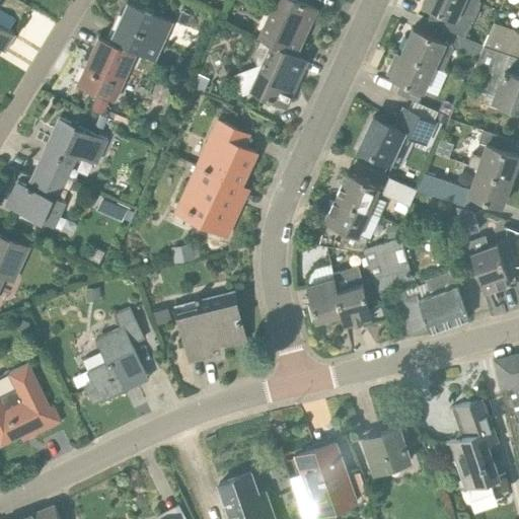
[(297,55),(297,54),(304,40),(301,39),(307,24),(309,24),(317,8),(299,0),(278,0),(261,39),(297,55)]
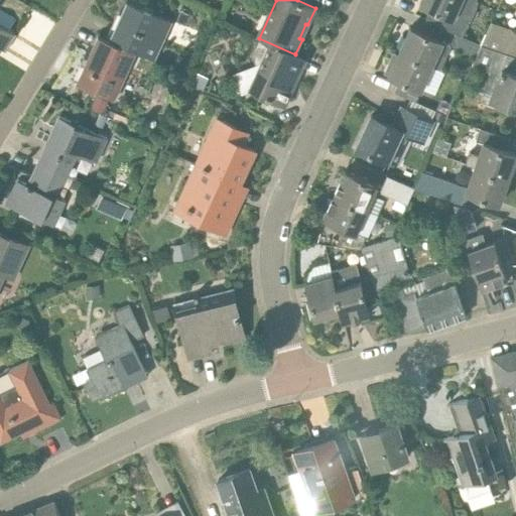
[(477,0),(422,0),(421,4),(432,8),(426,21),(455,33),(462,37),(479,1),(477,0)]
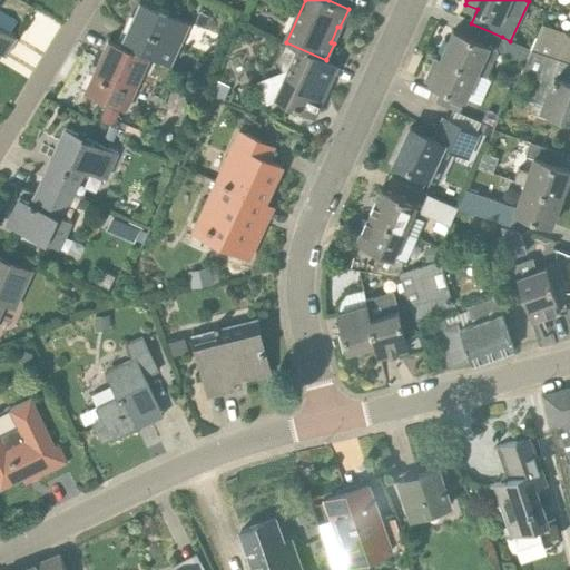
[(121,45),(150,58),(172,67),(192,25),(168,13),(170,8),(163,5),(160,10),(141,1),(121,45)]
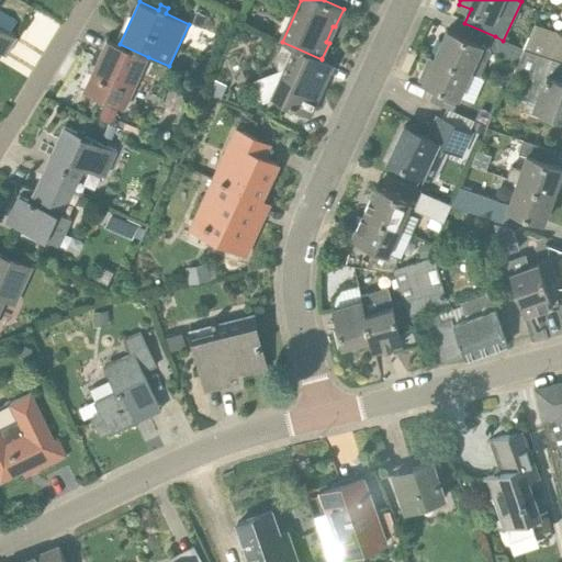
[(529,36),(525,48),(536,52),(561,62),(561,33),(544,27),(535,24),(529,36)]
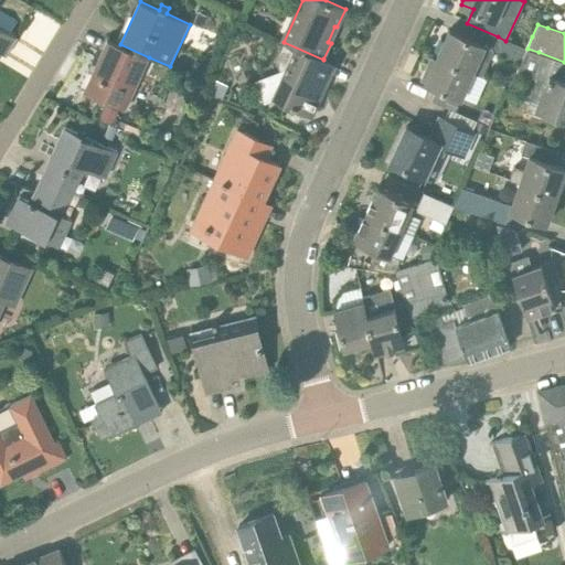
[(0,52),(7,57),(19,38),(0,25),(0,52)]
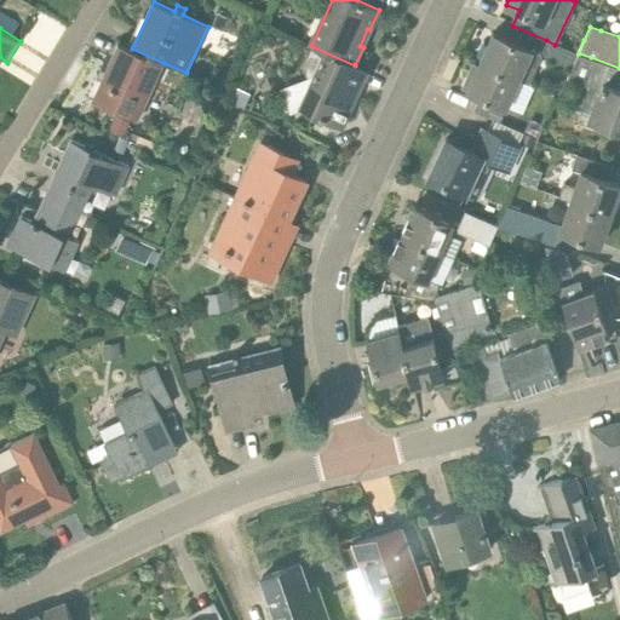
[(532,51),(494,33),(481,62),(520,79),(532,51)]
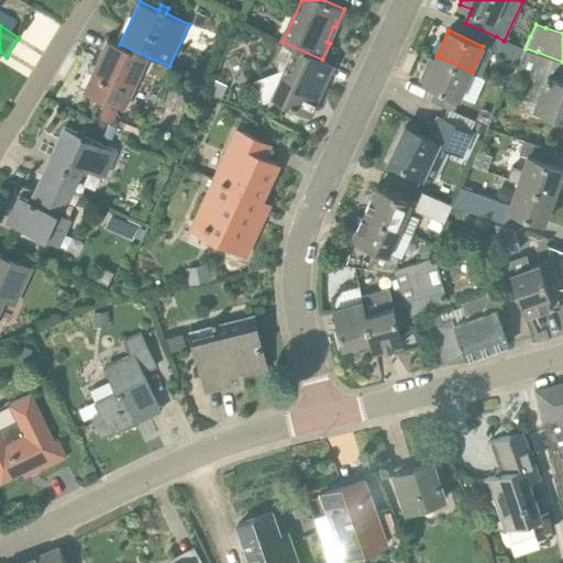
[(490,50),(492,50),(519,63),(526,48),(525,47),(525,50),(504,41),(496,36),(490,50)]
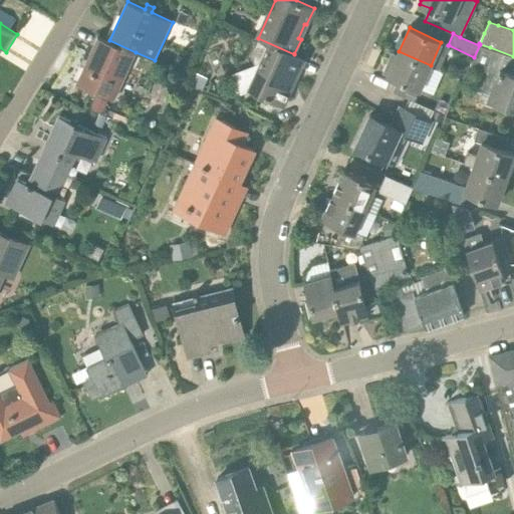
[(136,52),(109,40),(99,35),(77,82),(114,99),(136,52)]
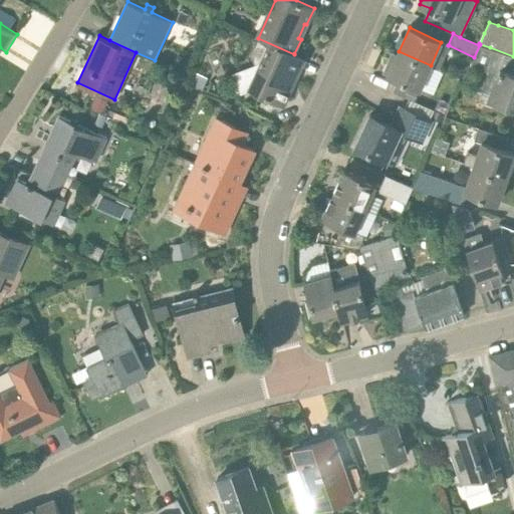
[(304,58),(294,53),(294,54),(258,38),(251,55),(254,65),(236,72),(243,92),(251,89),(250,91),(284,105),(291,88),(290,87),(296,71),(298,72),(304,58)]
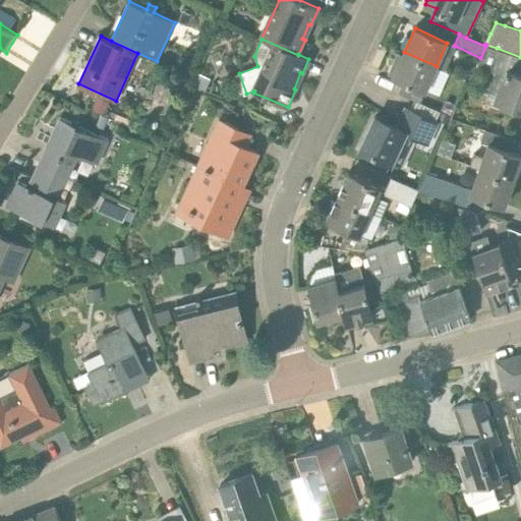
[(520,57),(497,48),(486,45),(480,58),(477,65),(491,70),(489,75),(491,76),(494,79),(485,103),(505,109),(511,106),(520,110),(520,57)]
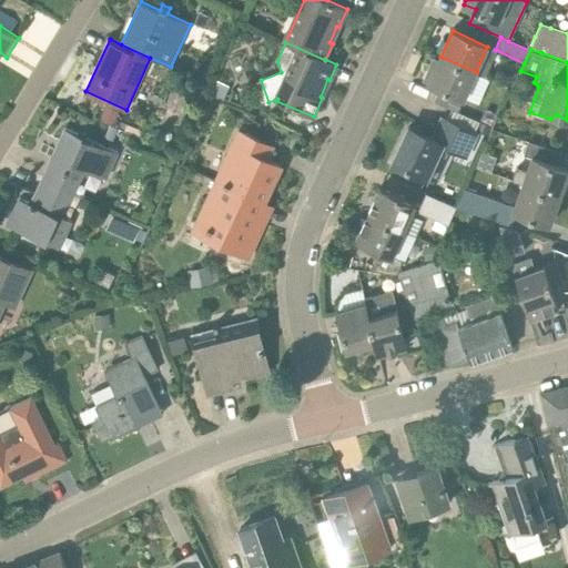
[(476,72),(440,57),(428,83),(439,88),(434,100),(458,111),(476,72)]
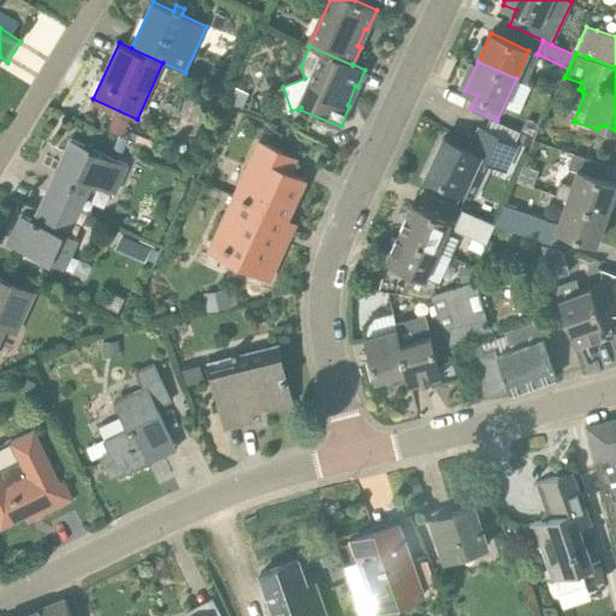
[(225,72),(214,67),(209,78),(220,83),(225,72)]
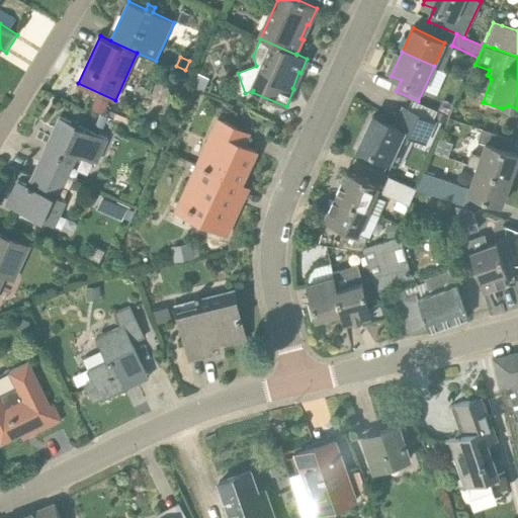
[(200,73),(195,85),(204,89),(210,77),(200,73)]
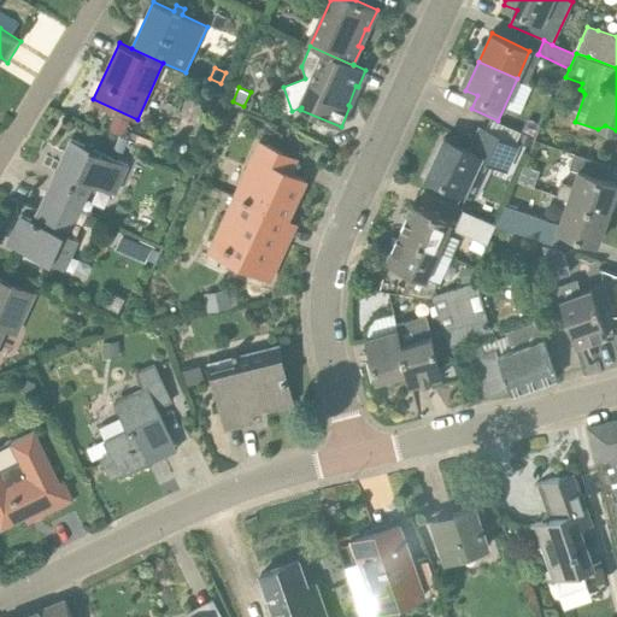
[(113,119),(109,130),(123,136),(128,125),(113,119)]
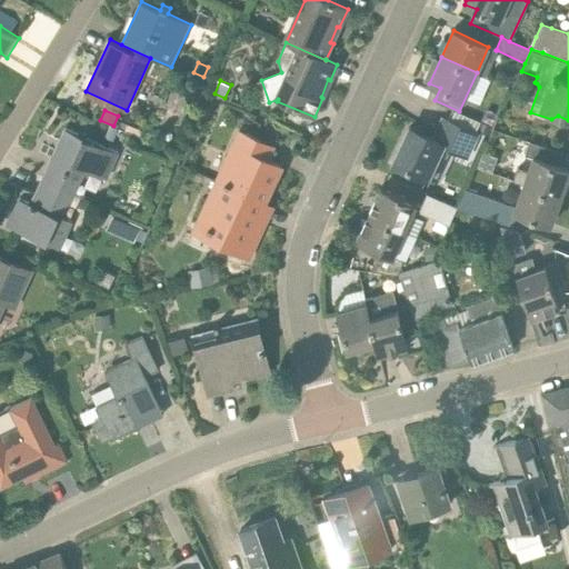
[(468,159),(478,137),(440,119),(431,138),(410,128),(393,162),(428,179),(428,178),(440,183),(455,153),(468,159)]
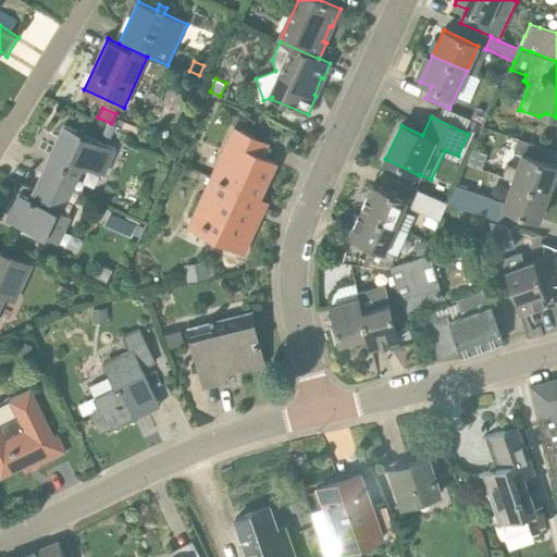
[(472,120),(468,128),(479,133),(483,125),(472,120)]
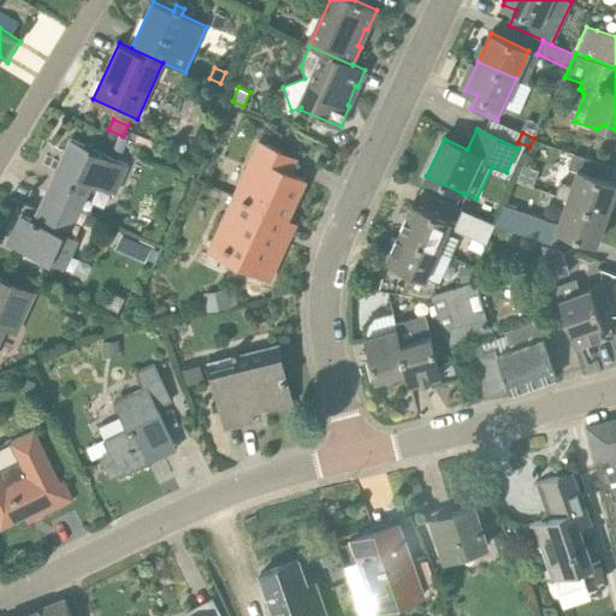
[(46,194),(81,209),(92,184),(114,194),(128,166),(71,140),(46,194)]
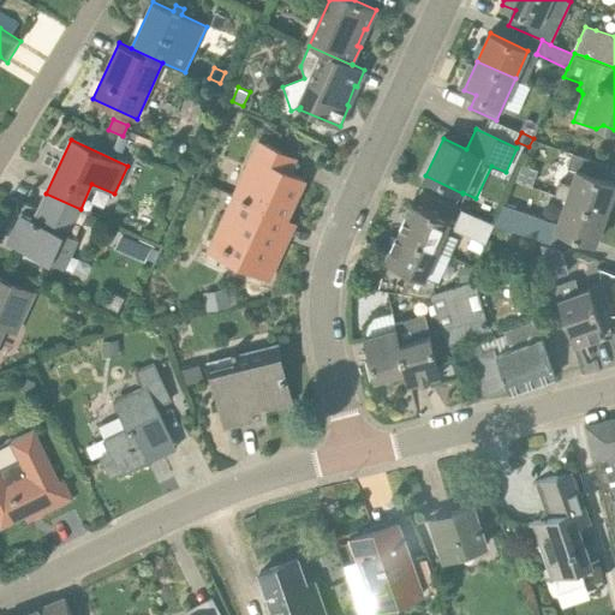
[(234,196),(286,220),(305,179),(276,166),(282,151),(260,141),(234,196)]
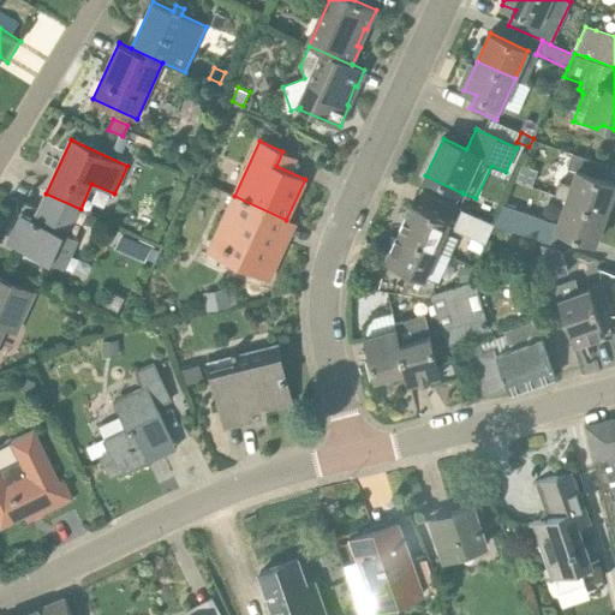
[(567,199),(607,214),(614,187),(614,183),(601,178),(605,165),(573,154),(568,168),(577,171),(572,185),(559,181),(554,196),(566,201),(567,199)]
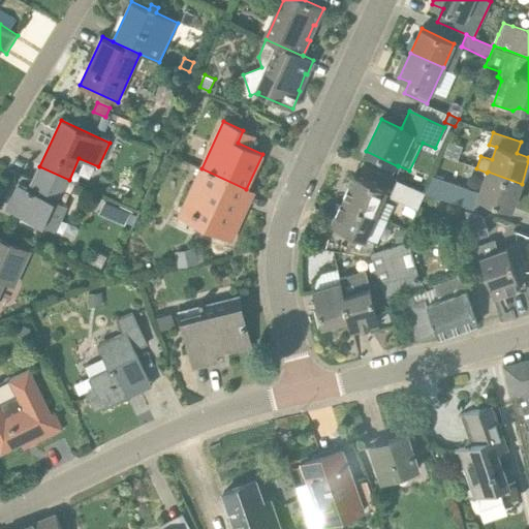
[(458,157),(463,145),(452,141),(440,168),(463,178),(469,162),(458,157)]
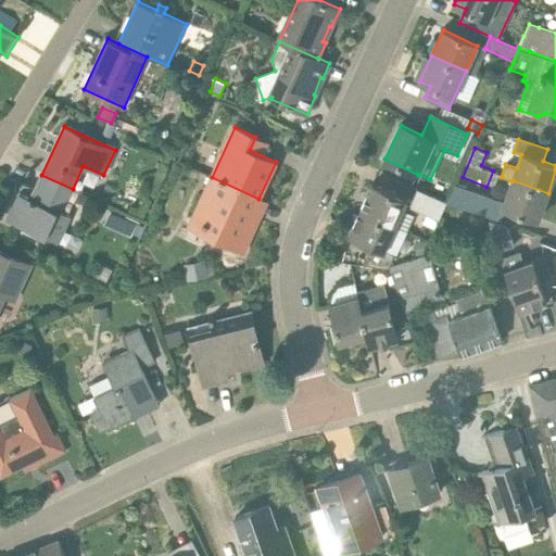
[(73,189),(41,175),(30,199),(20,193),(8,219),(59,242),(71,217),(62,213),(73,189)]
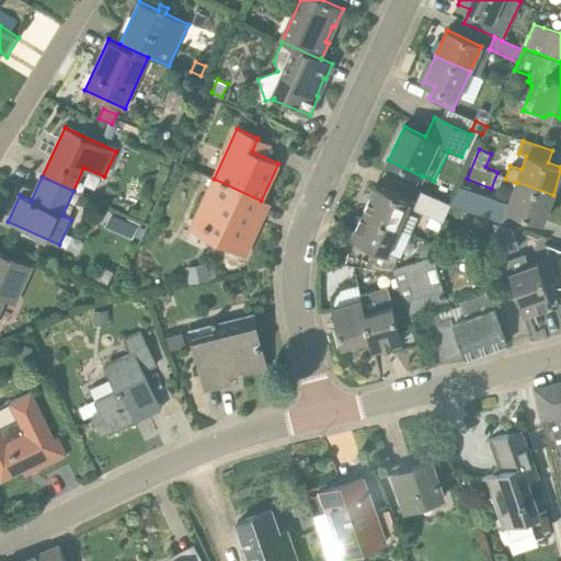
[(261,201),(214,179),(191,229),(245,254),(259,225),(251,221),(261,201)]
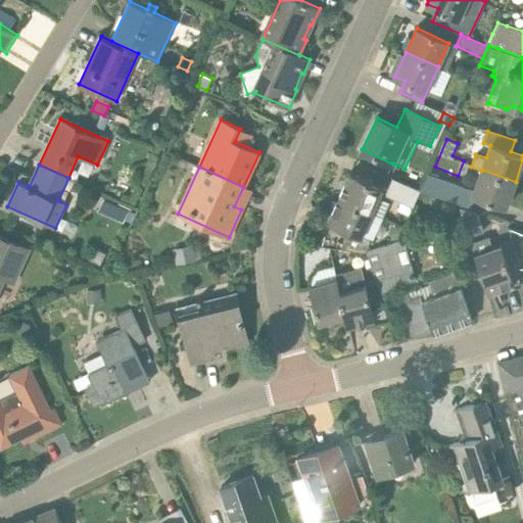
[(507,207),(516,182),(482,170),(481,171),(473,195),(507,207)]
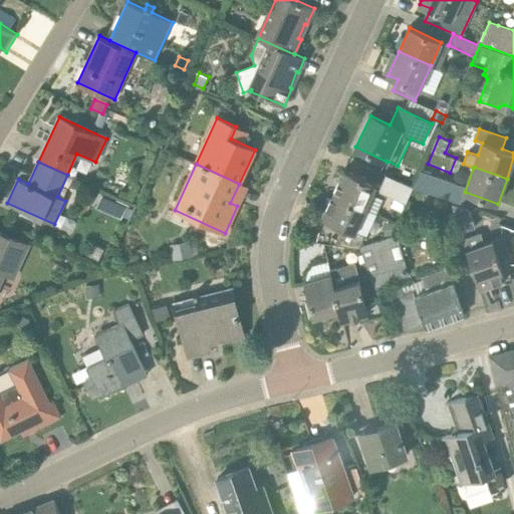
[(344,170),(333,195),(366,209),(375,214),(382,199),(372,195),(377,185),(344,170)]
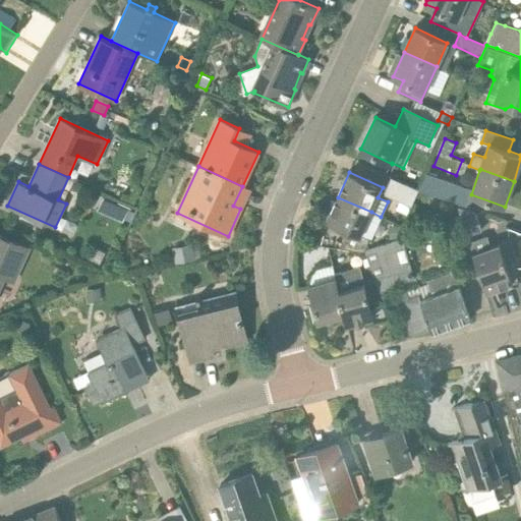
[(471,194),(473,189),(426,173),(419,190),(467,207),(471,194)]
